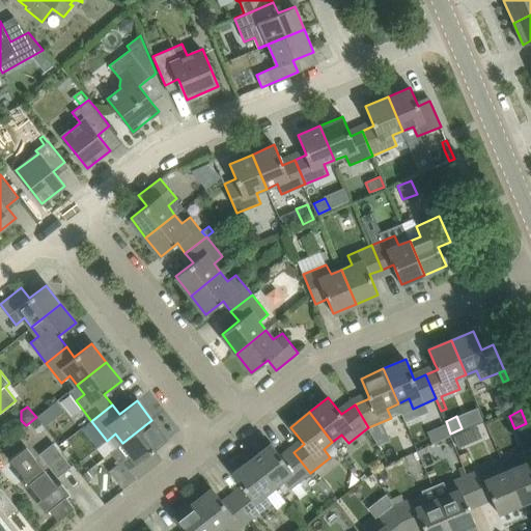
[(150,451),(155,449),(167,439),(151,420),(122,443),(111,452),(119,464),(122,460),(137,479),(159,462),(150,451)]
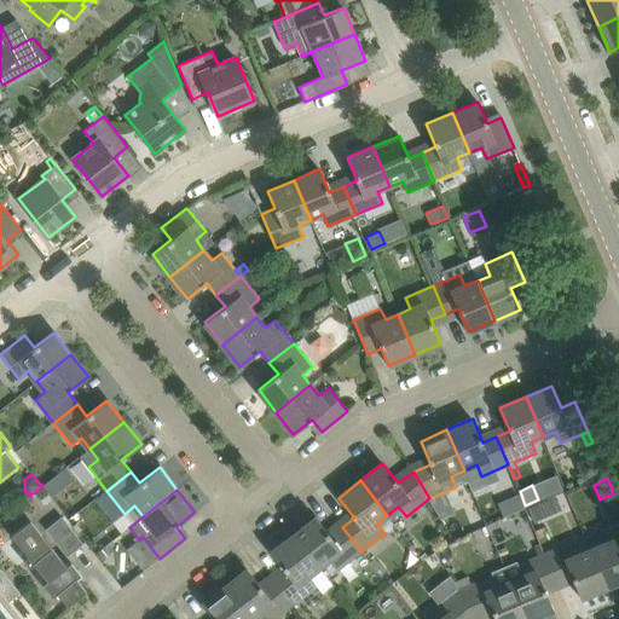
[(52,498),(28,513),(38,528),(62,514),(52,498)]
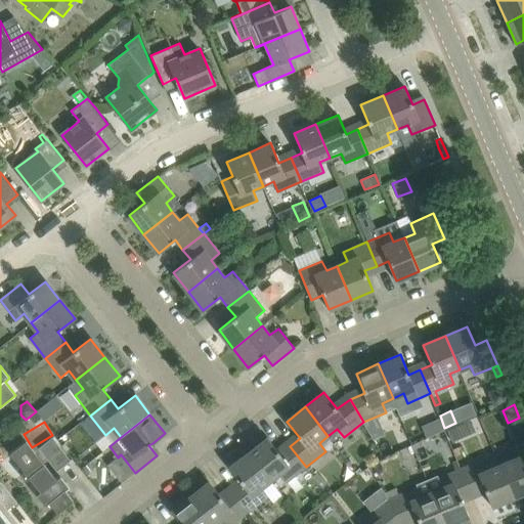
[(459,426),(447,430),(452,442),(464,437),(459,426)]
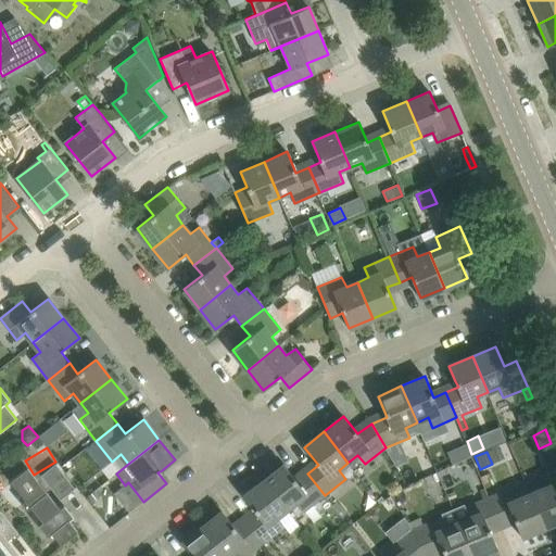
[(282,464),(263,479),(288,510),(297,503),(304,512),(325,495),(307,474),(298,481),(282,464)]
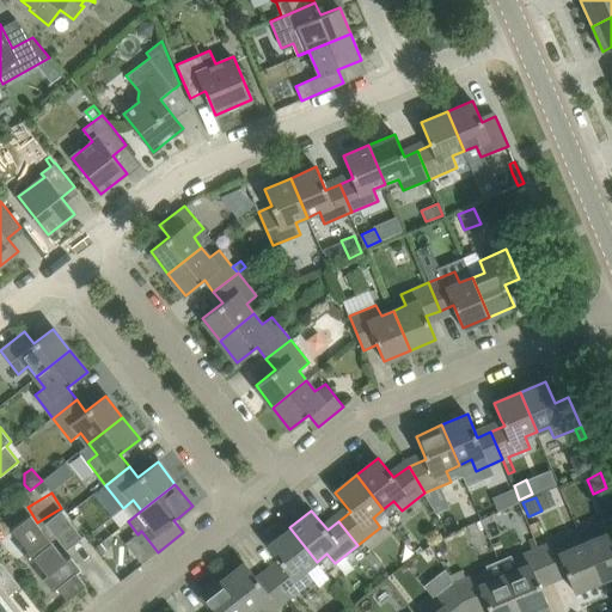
[(61,512),(46,524),(67,551),(83,538),(61,512)]
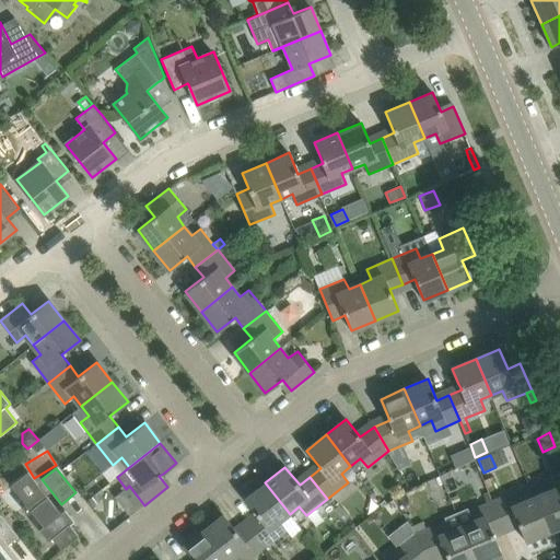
[(60,512),(47,496),(28,471),(10,485),(26,505),(22,509),(26,514),(32,511),(43,525),(38,528),(45,537),(48,541),(53,537),(61,548),(79,535),(70,524),(74,521),(71,517),(65,509),(60,512)]
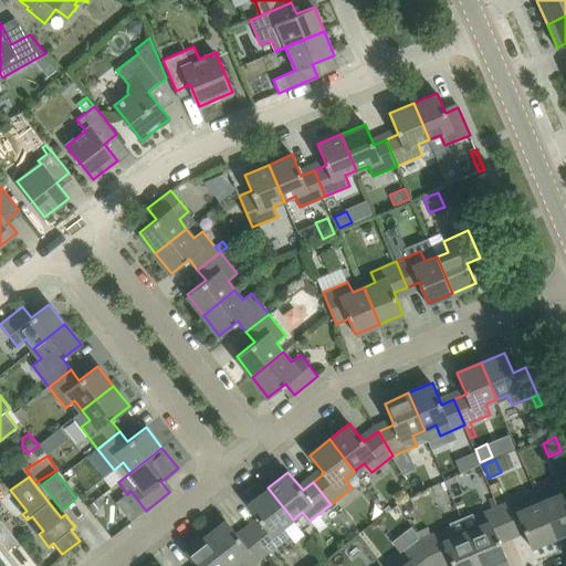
[(540,501),(555,537),(565,532),(565,477),(547,485),(552,496),(540,501)]
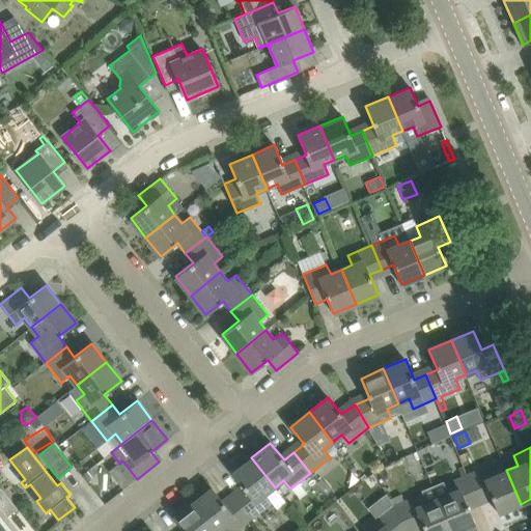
[(235,498),(252,519),(272,503),(266,495),(275,487),(251,457),(232,473),(246,490),(235,498)]
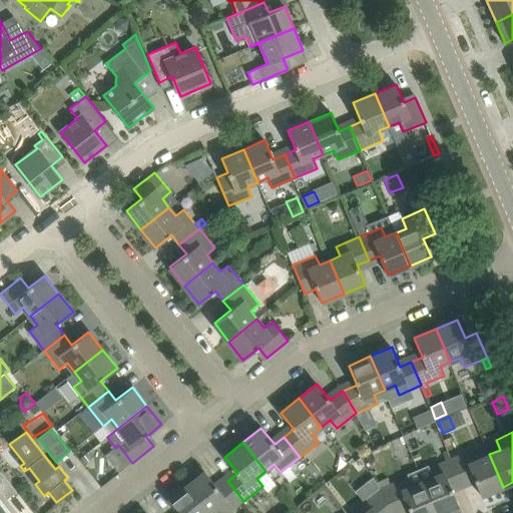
[(482,496),(503,487),(489,454),(479,458),(475,449),(452,458),(462,482),(474,477),(482,496)]
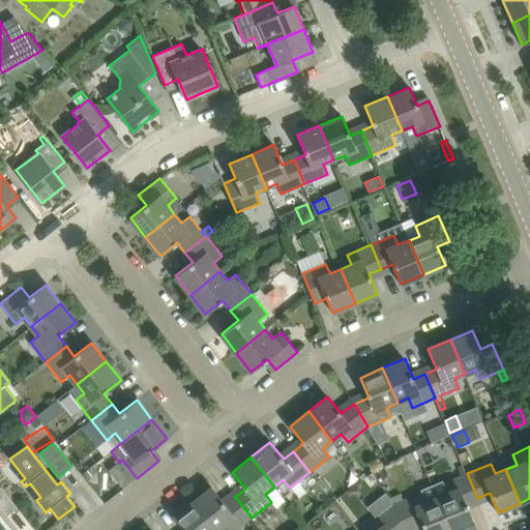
[(90,468),(84,472),(89,478),(95,473),(90,468)]
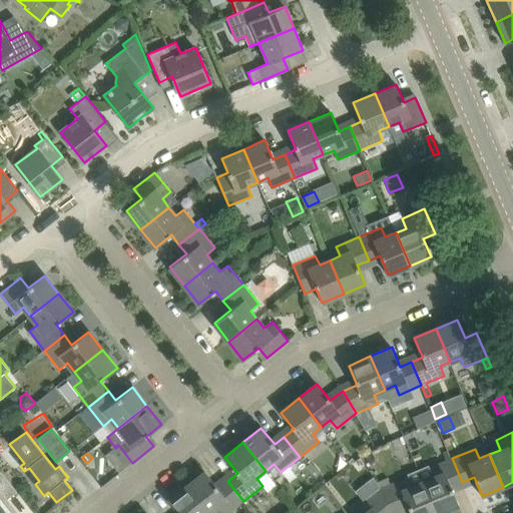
[(423,482),(436,512),(441,512),(459,506),(451,486),(462,482),(452,458),(430,468),(434,477),(423,482)]
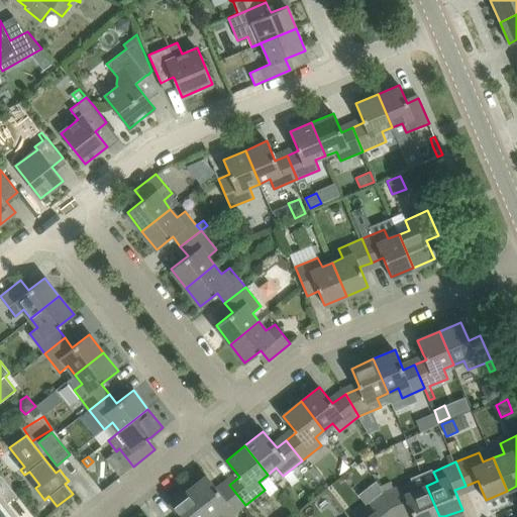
[(1,475),(0,475),(0,494),(7,503),(17,495),(1,475)]
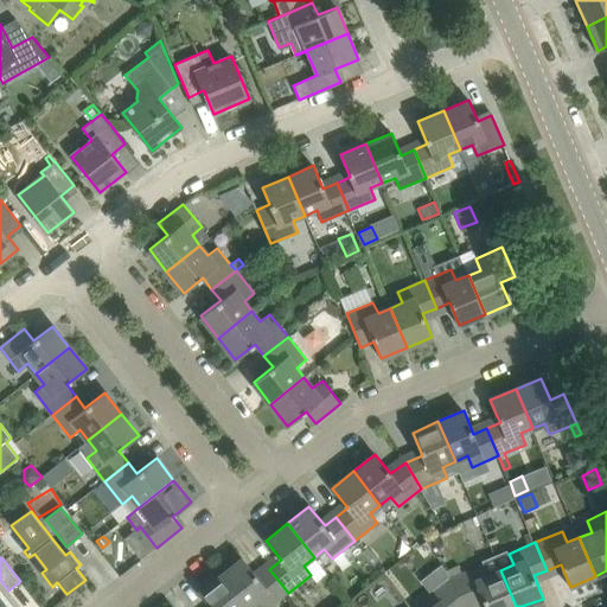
[(269,606),(288,593),(269,569),(257,577),(243,558),(221,575),(246,606),(249,606),(257,601),(262,606),(269,606)]
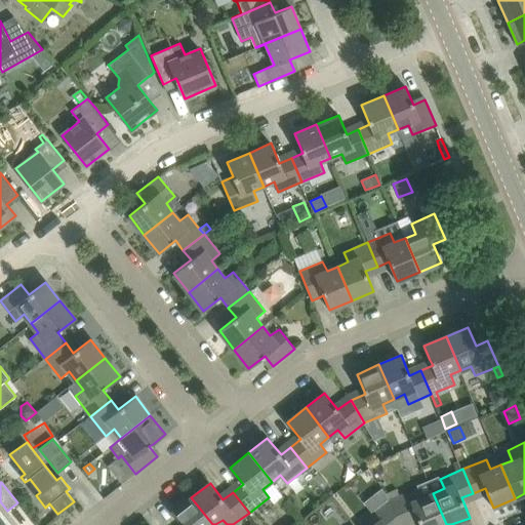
[(420,524),(446,524),(433,493),(422,497),(418,488),(390,499),(403,522),(416,517),(420,524)]
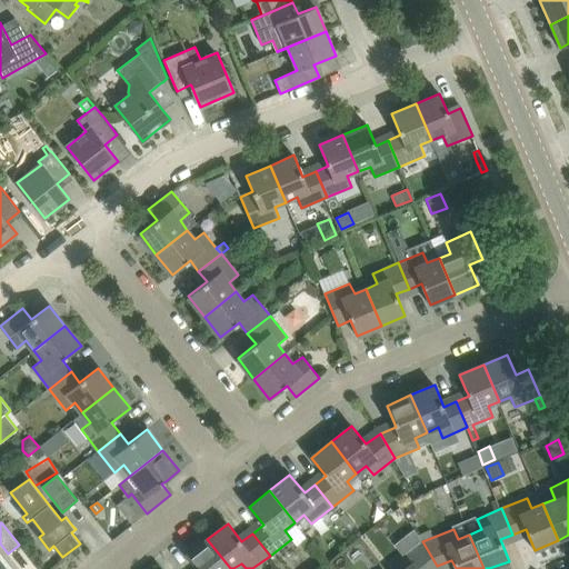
[(230,568),(207,539),(187,556),(197,568),(230,568)]
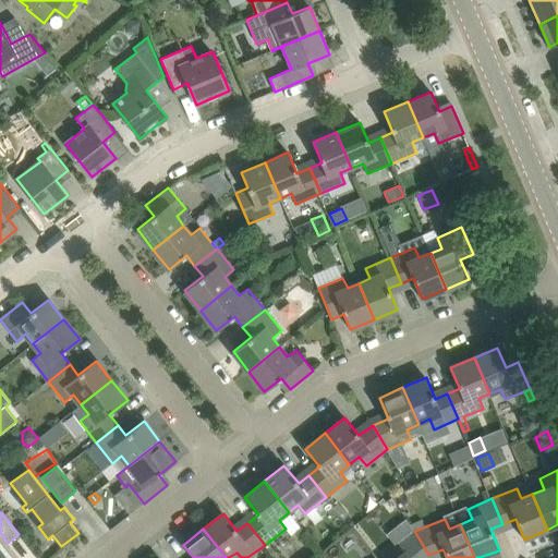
[(424,557),(428,555),(414,531),(388,552),(392,557),(424,557)]
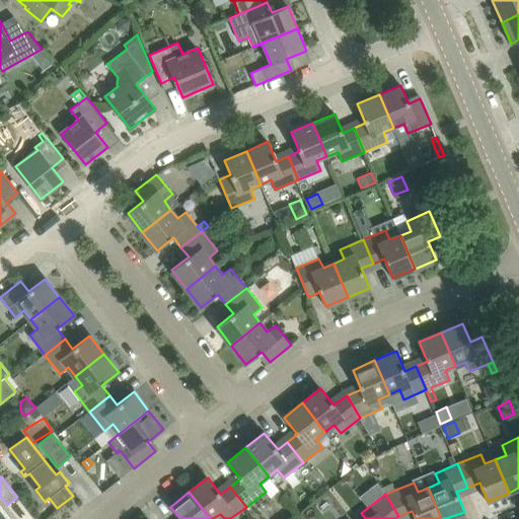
[(12,518),(0,502),(0,518),(12,518)]
